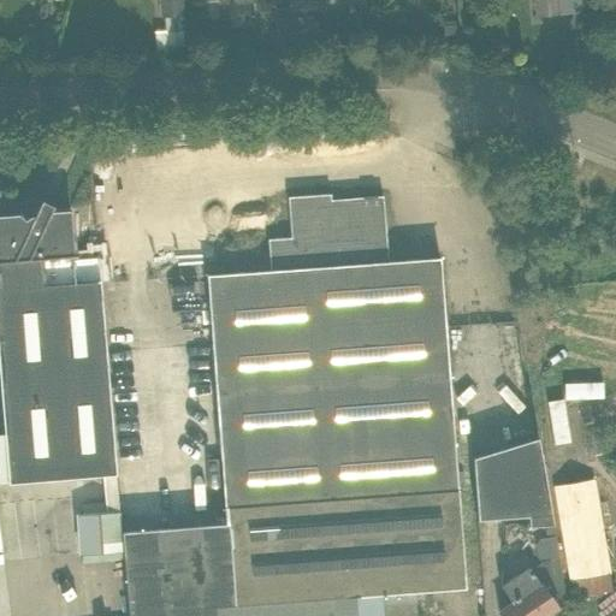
[(158,0),(160,17),(184,16),(182,0),(158,0)]
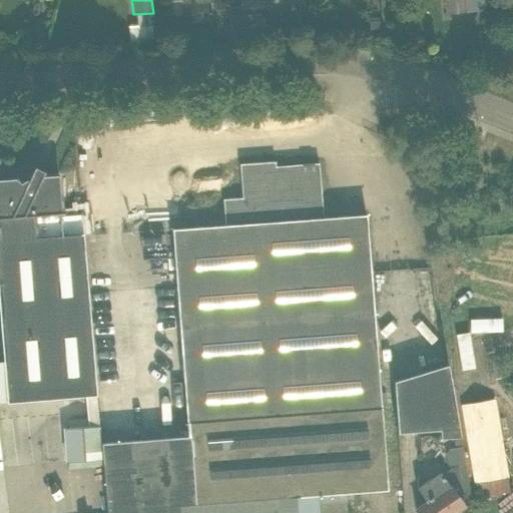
[(191,0),(192,4),(210,2),(211,14),(228,12),(227,0),(163,0),(164,2),(180,1),(179,0),(191,0)]
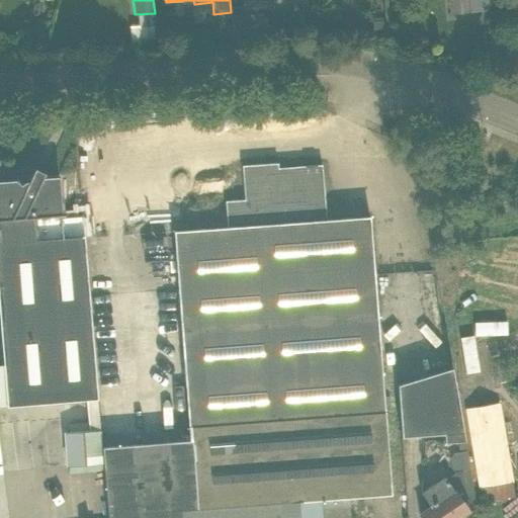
[(449,0),(451,12),(468,10),(467,0),(449,0)]
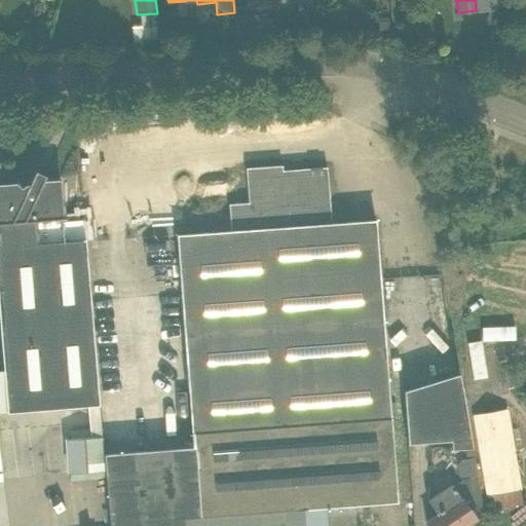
[(377,19),(378,32),(388,31),(387,17),(377,19)]
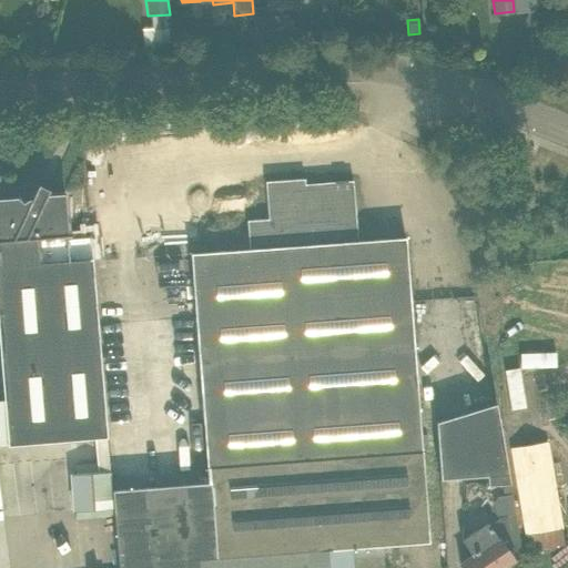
[(146,44),(170,41),(168,27),(144,30),(146,44)]
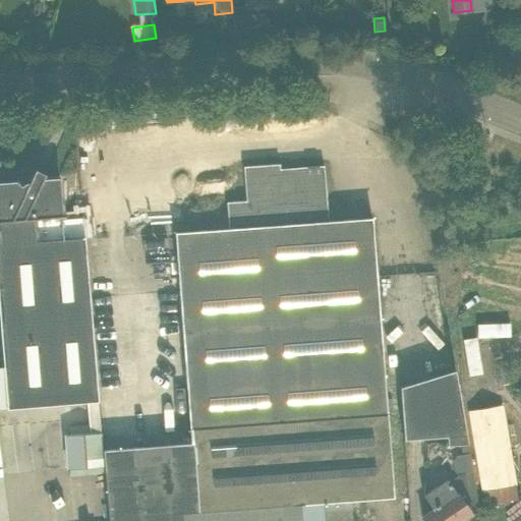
[(189,442),(102,449),(108,520),(350,520),(349,500),(392,497),(391,476),(372,237),(371,218),(328,221),(323,166),(279,169),(279,164),(243,167),(245,200),(226,203),(228,229),(174,233),(176,253),(189,442)]
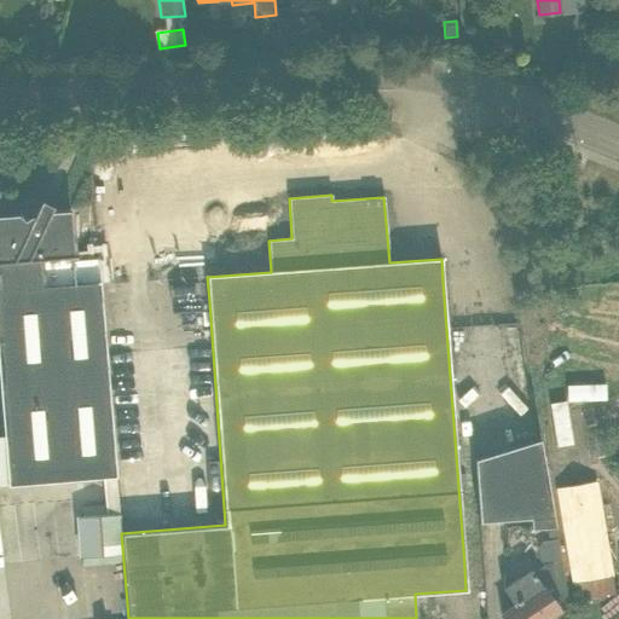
[(18,215),(0,217),(0,399),(3,434),(7,485),(103,478),(116,476),(99,282),(98,254),(96,254),(96,258),(44,264),(42,260),(73,258),(71,235),(69,210),(51,213),(53,207),(52,207),(41,201),(35,213),(34,213),(32,213),(29,214),(27,214),(25,215),(23,217),(22,218),(18,215)]
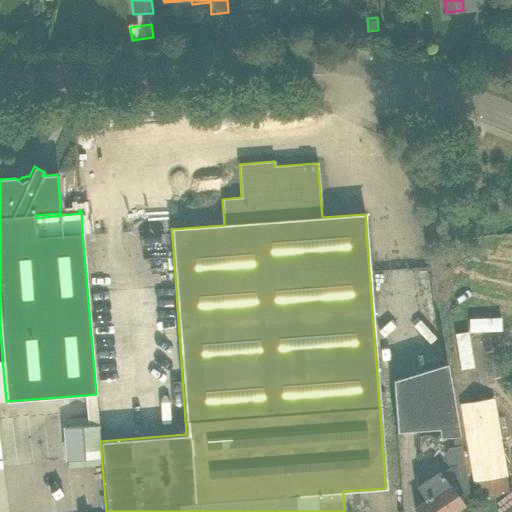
[(392,380),(396,432),(438,428),(438,437),(458,435),(446,363),(392,380)]
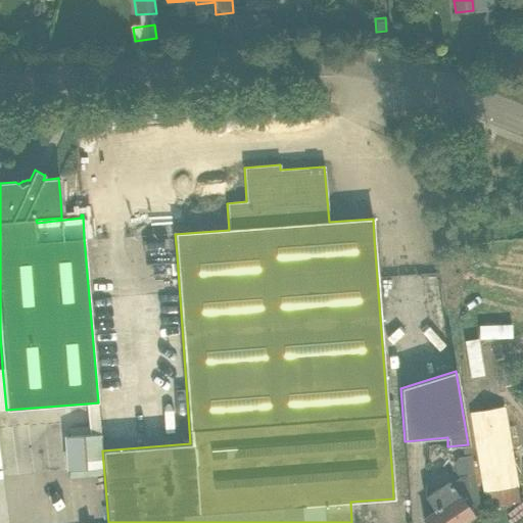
[(481,410),(468,412),(468,413),(482,493),(518,486),(511,445),(505,406),(481,410)]
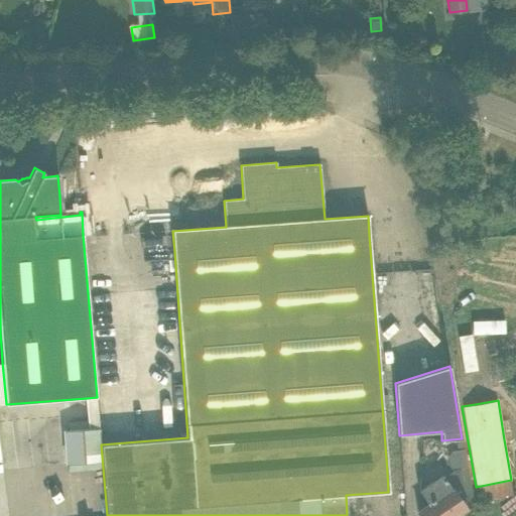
[(0,415),(0,464),(4,464),(3,447),(16,446),(13,414),(0,415)]
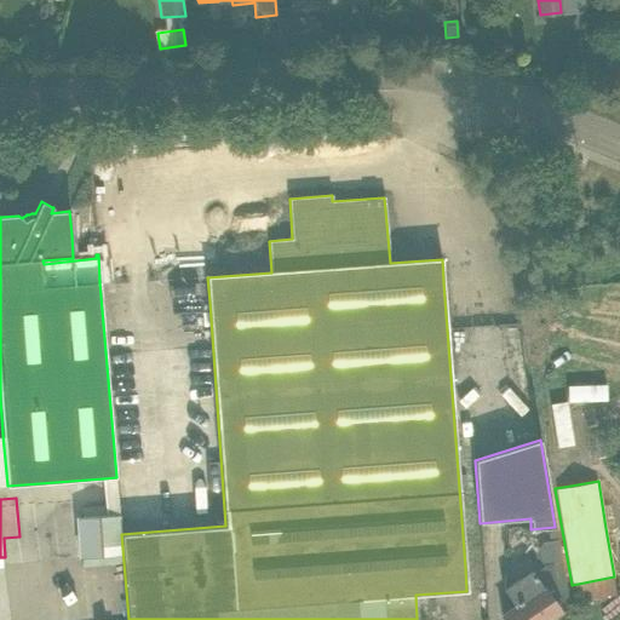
[(120,515),(79,518),(82,557),(122,554),(120,515)]
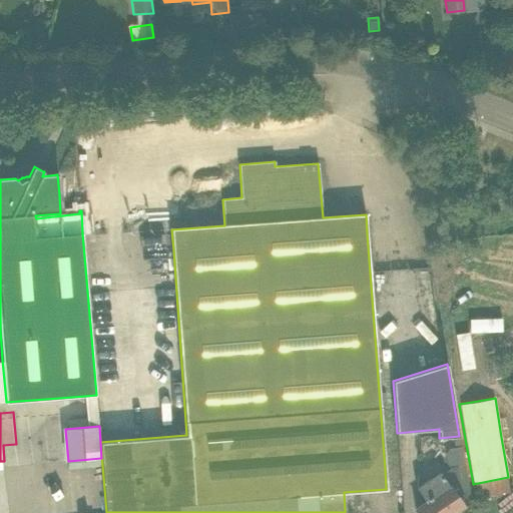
[(445,454),(446,463),(452,467),(464,465),(461,446),(449,448),(445,454)]
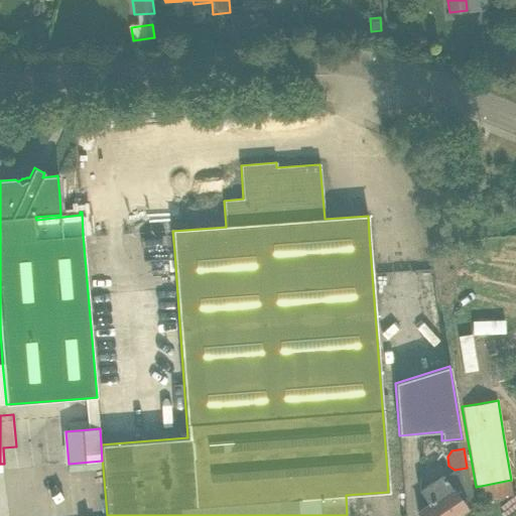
[(426,503),(416,510),(419,515),(455,515),(466,509),(442,474),(418,491),(426,503)]
